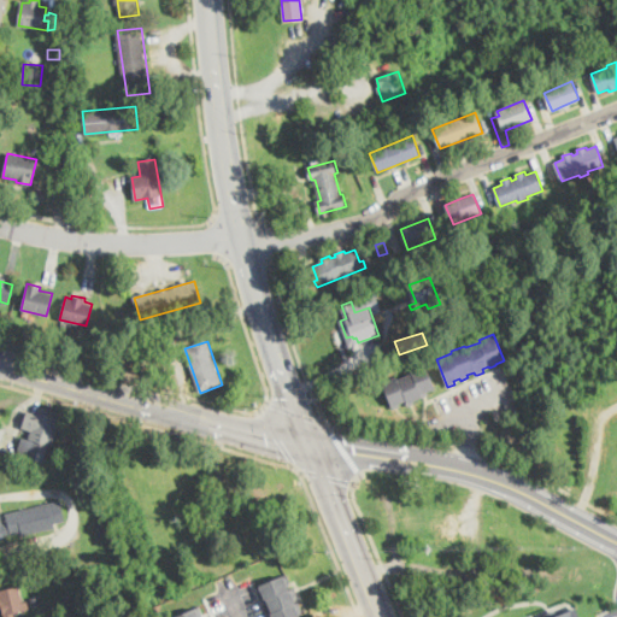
[(424,364),(434,388),(427,392),(428,394),(413,400),(415,403),(407,406),(405,400),(399,403),(400,405),(392,409),(380,380),(395,374),(397,377),(411,371),(411,370),(424,364)]
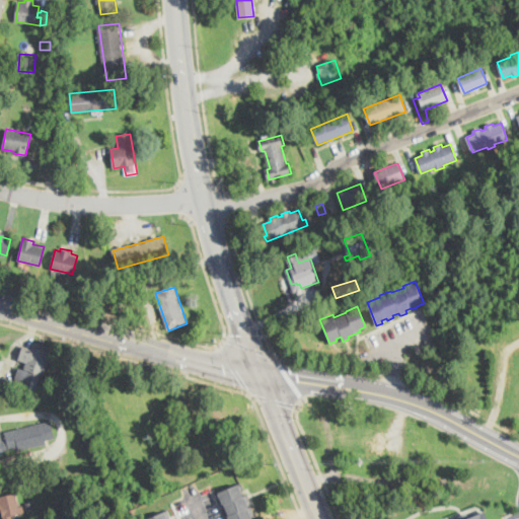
[(53,349),(44,375),(36,373),(35,376),(23,372),(26,363),(20,361),(24,347),(32,350),(34,343),(53,349)]
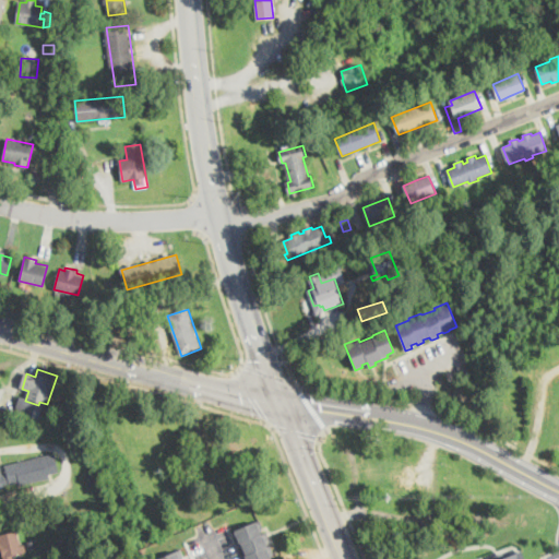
[(49,475),(50,478),(21,485),(20,483),(0,486),(0,464),(2,475),(7,474),(6,465),(55,455),(59,473),(49,475)]
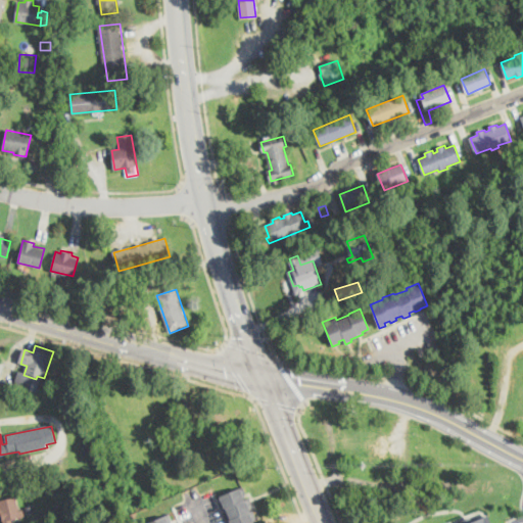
[(242,497),(243,500),(249,497),(251,504),(250,505),(251,507),(248,508),(249,511),(252,510),(254,516),(254,517),(255,518),(255,519),(252,520),(254,522),(230,522),(229,520),(230,519),(226,508),(224,509),(219,494),(242,486),(245,493),(244,493),(245,496),(242,497)]
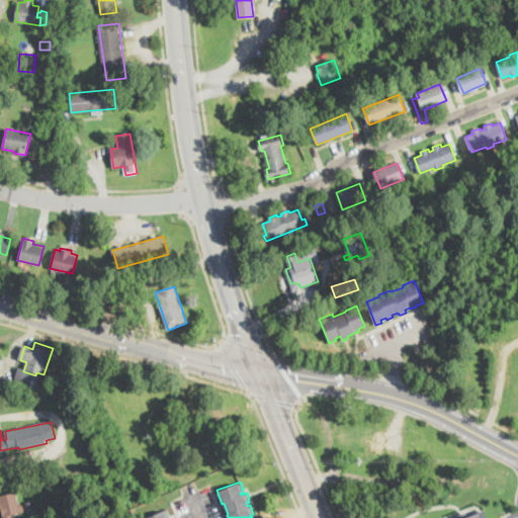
[(0,496),(16,492),(19,506),(23,505),(24,511),(12,514),(12,517),(3,517),(1,509),(0,509),(0,496)]
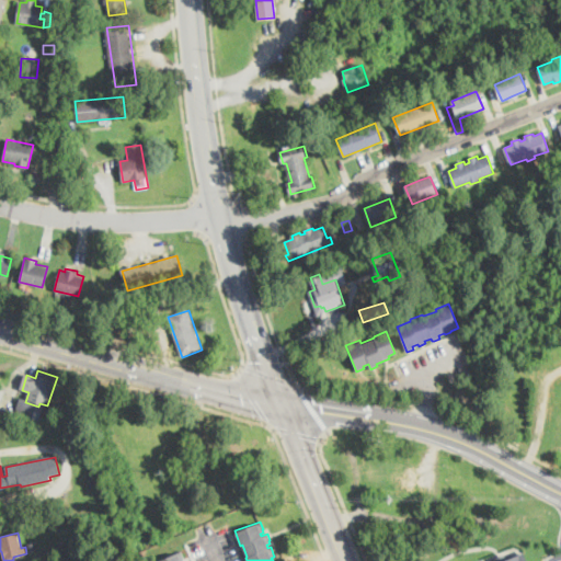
[(183,560),(156,560),(180,551),(183,559),(182,559),(182,560),(183,560)]
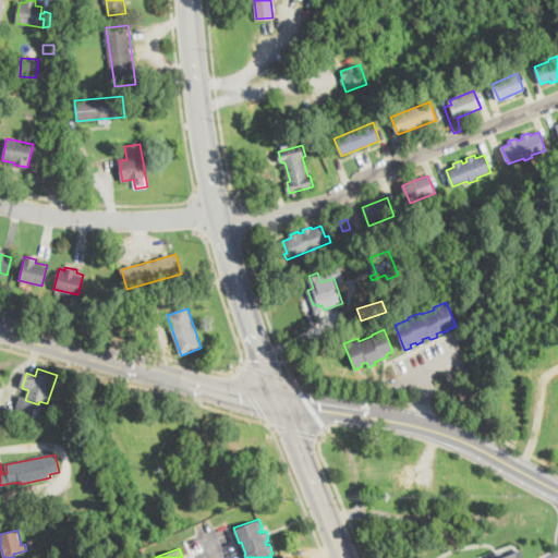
[(494,557),(492,554),(501,550),(504,555),(520,548),(523,557),(494,557)]
